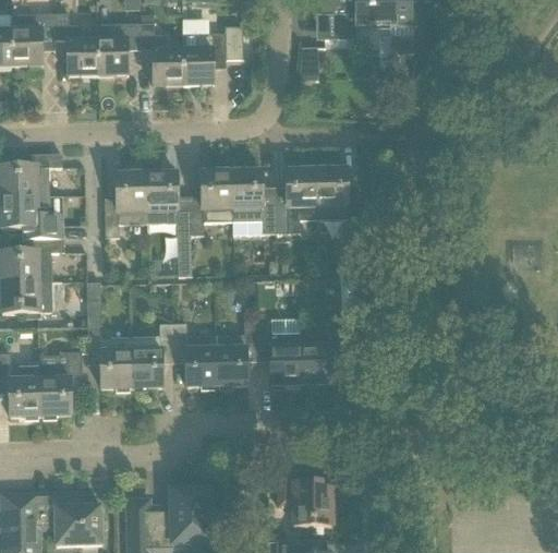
[(320,38),(342,38),(355,38),(355,26),(390,25),(412,25),(412,0),(319,0),(319,8),(326,7),(326,37),(320,37),(320,38)]
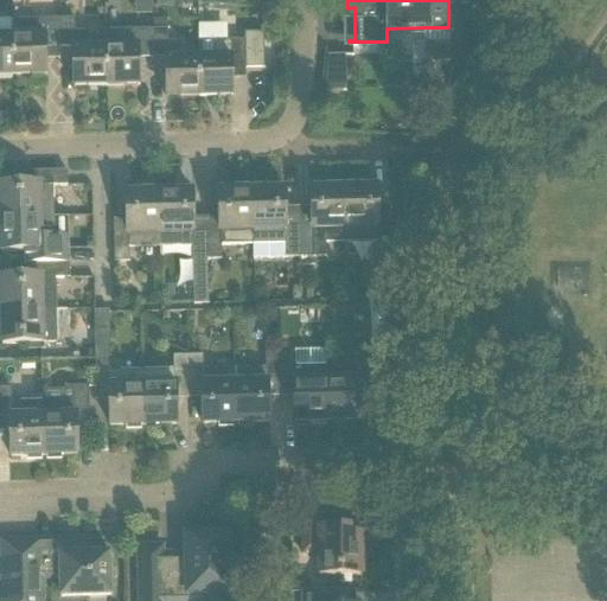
[(44,76),(43,71),(45,71),(44,44),(58,43),(58,14),(11,16),(12,33),(13,71),(31,71),(31,76),(44,76)]
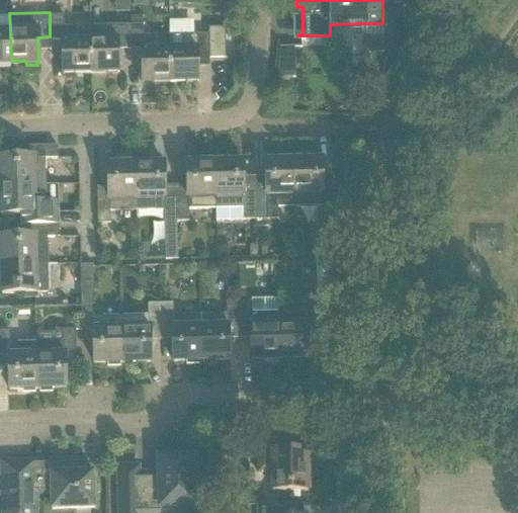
[(64,22),(63,12),(50,12),(50,36),(62,36),(63,71),(90,70),(89,36),(76,36),(75,22),(64,22)]
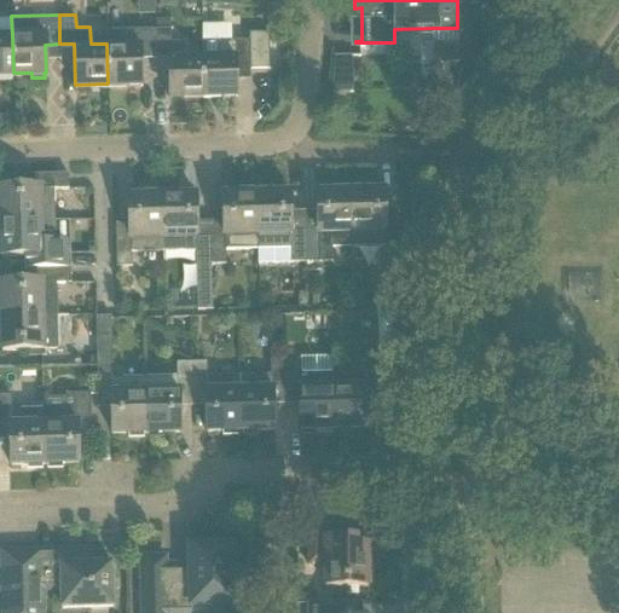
[(171,40),(171,24),(154,25),(155,55),(169,55),(169,96),(203,94),(202,55),(185,55),(184,39),(171,40)]
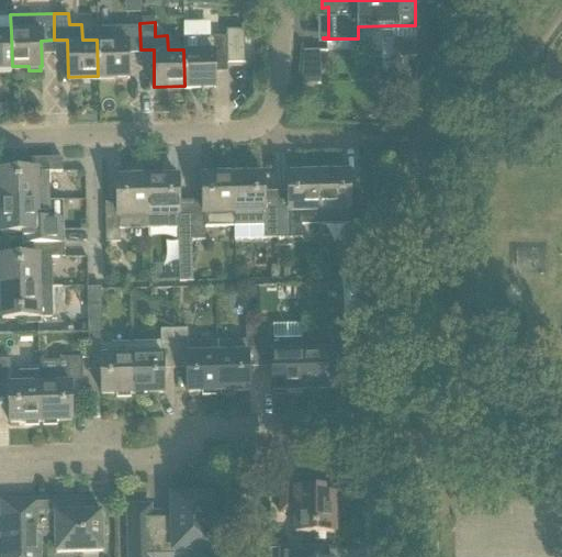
[(98,76),(127,76),(127,51),(141,49),(139,23),(97,24),(97,40),(98,76)]
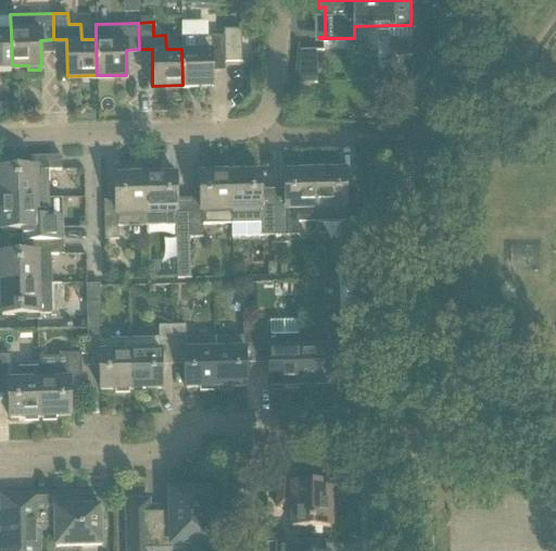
[(181,34),(181,49),(182,85),(212,85),(211,60),(241,59),(240,26),(224,27),(224,33),(181,34)]
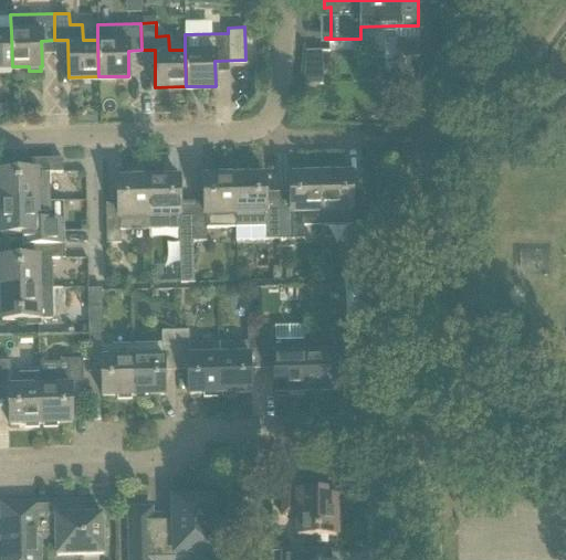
[(0,66),(12,66),(11,31),(0,31),(0,66)]
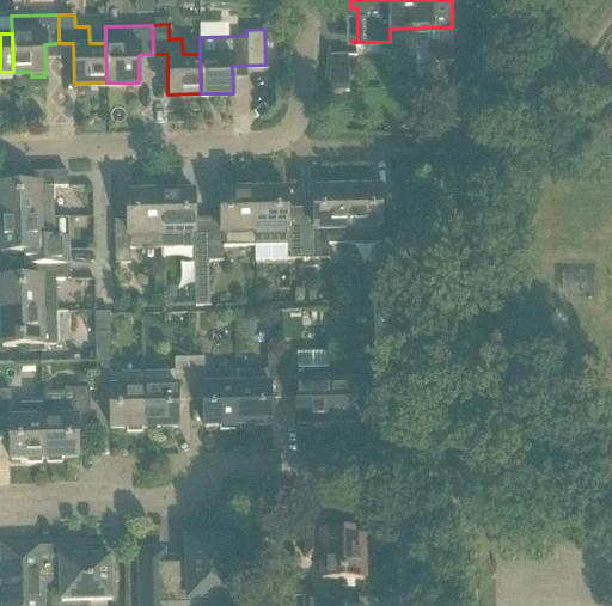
[(329,89),(346,89),(348,51),(330,51),(329,89)]
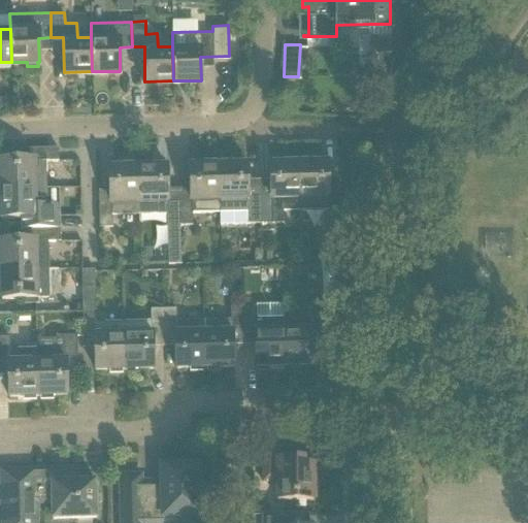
[(0,186),(46,186),(45,158),(58,158),(58,144),(32,145),(32,157),(0,157),(0,186)]
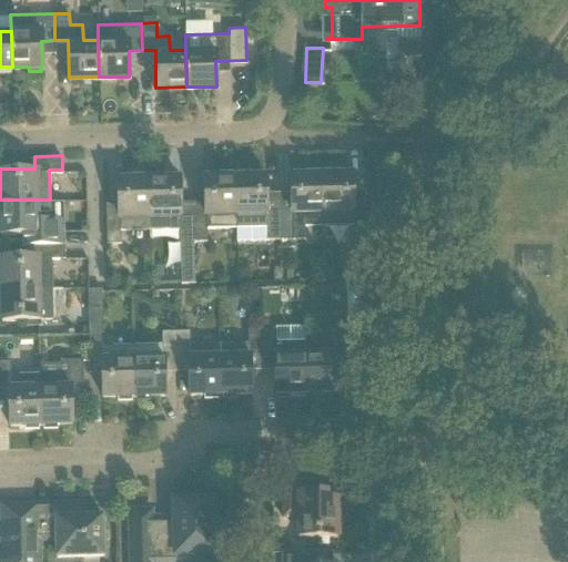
[(366,207),(354,207),(353,171),(322,172),(323,223),(353,222),(353,246),(367,246),(366,207)]
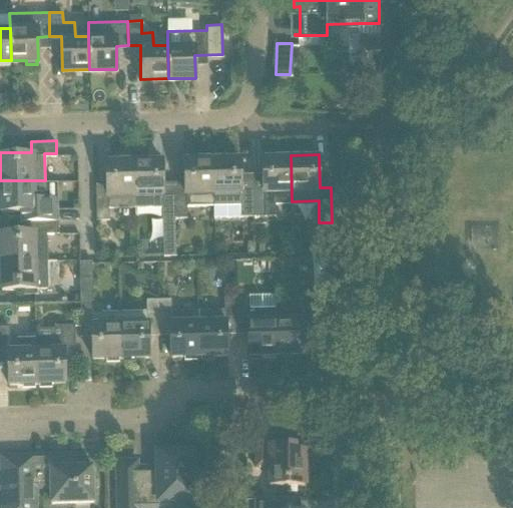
[(263,189),(251,189),(252,214),(265,213),(275,213),(275,201),(292,201),(291,155),(263,156),(263,184),(263,189)]
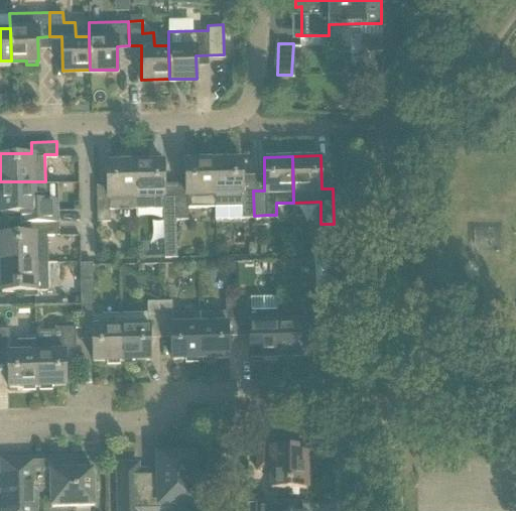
[(254,216),(253,190),(243,190),(242,157),(214,158),(215,204),(215,217),(241,216),(254,216)]
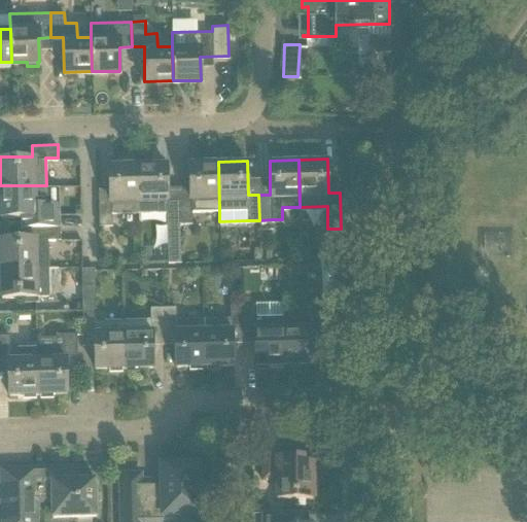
[(179,222),(192,221),(191,209),(219,208),(218,162),(189,162),(190,196),(178,196),(179,222)]
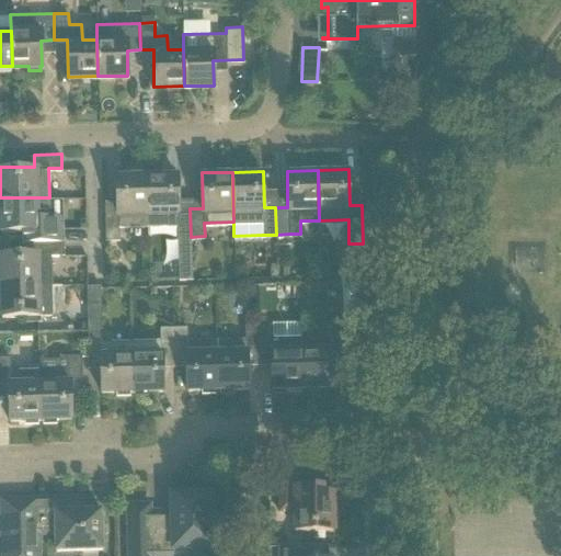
[(179,210),(178,173),(147,174),(148,224),(176,224),(176,237),(191,237),(190,208),(179,210)]
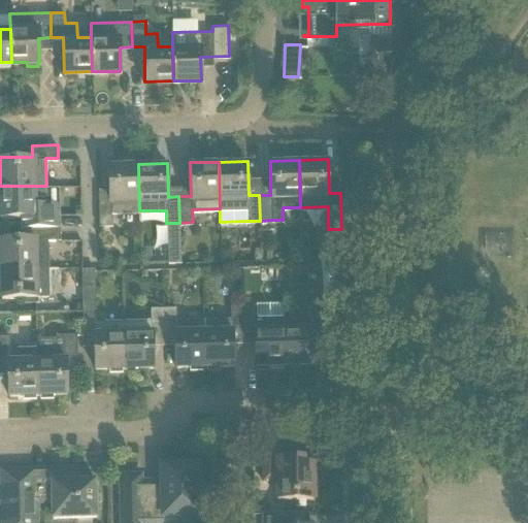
[(98,225),(112,224),(112,211),(139,210),(138,164),(109,164),(109,198),(98,198),(98,225)]
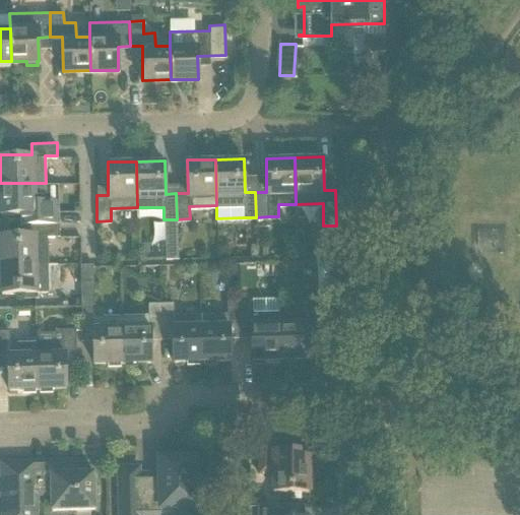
[(47,210),(46,183),(0,183),(0,211),(33,211),(34,222),(59,222),(58,209),(47,210)]
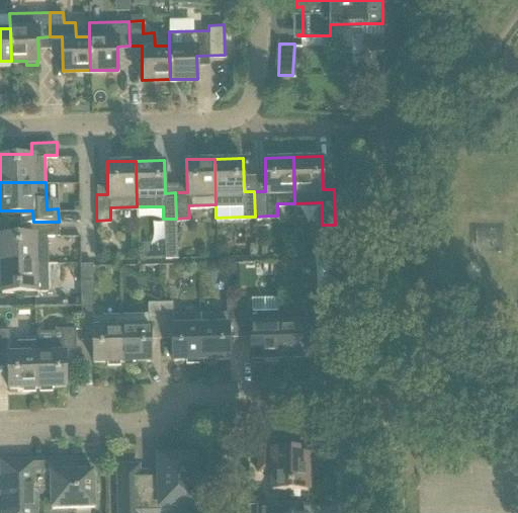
[(176,219),(163,219),(164,235),(164,256),(177,255),(176,235),(176,219)]
